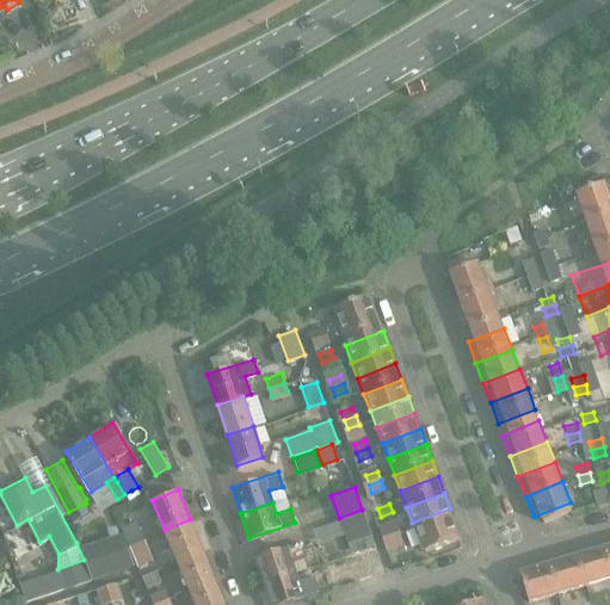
[(450,508),(412,523),(418,538),(457,524),(450,508)]
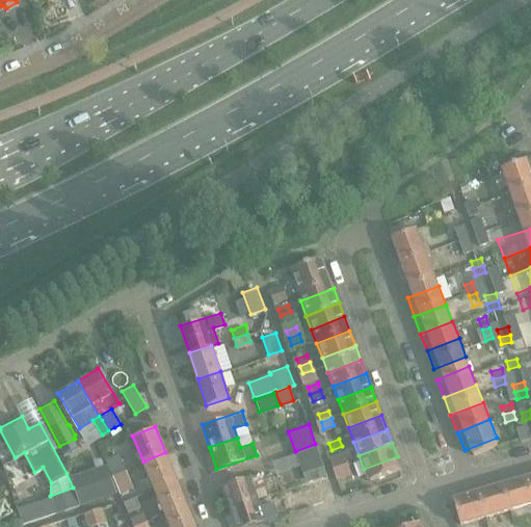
[(302,472),(322,465),(316,445),(295,452),(302,472)]
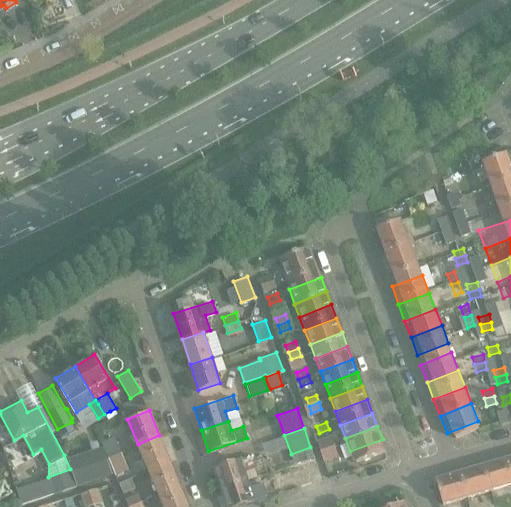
[(329,429),(319,433),(322,440),(332,436),(329,429)]
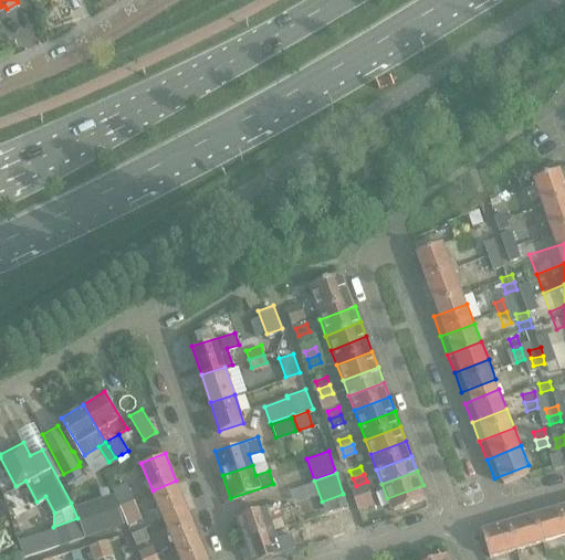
[(112,486),(119,504),(134,497),(126,481),(112,486)]
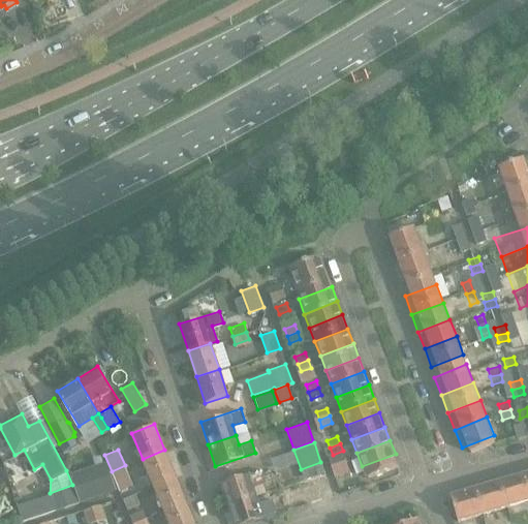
[(164,450),(143,459),(153,484),(175,474),(164,450)]
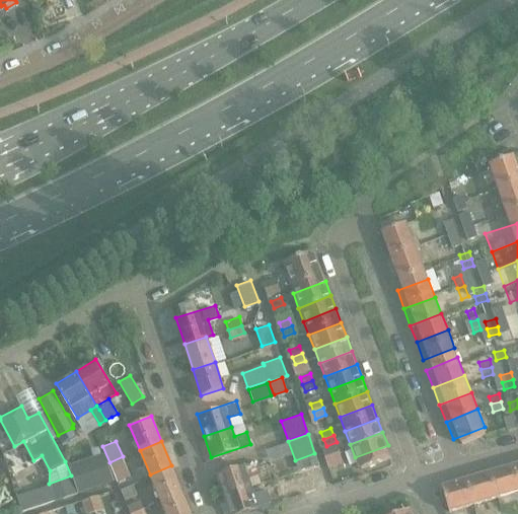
[(388,445),(355,457),(361,472),(393,460),(388,445)]
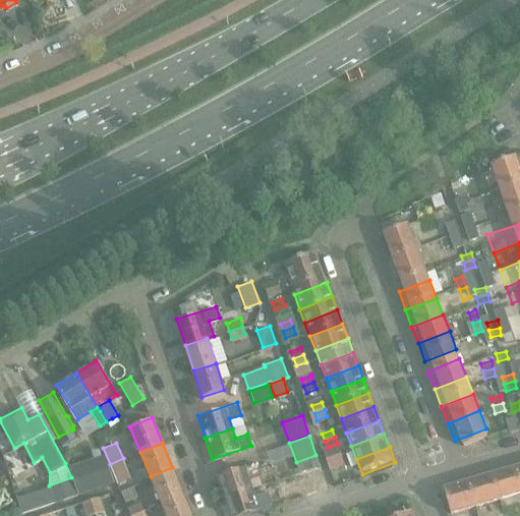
[(105,454),(69,466),(77,492),(113,479),(105,454)]
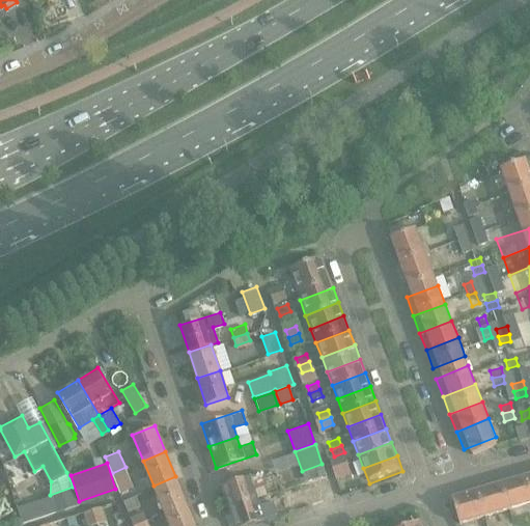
[(349,465),(338,469),(341,476),(352,473),(349,465)]
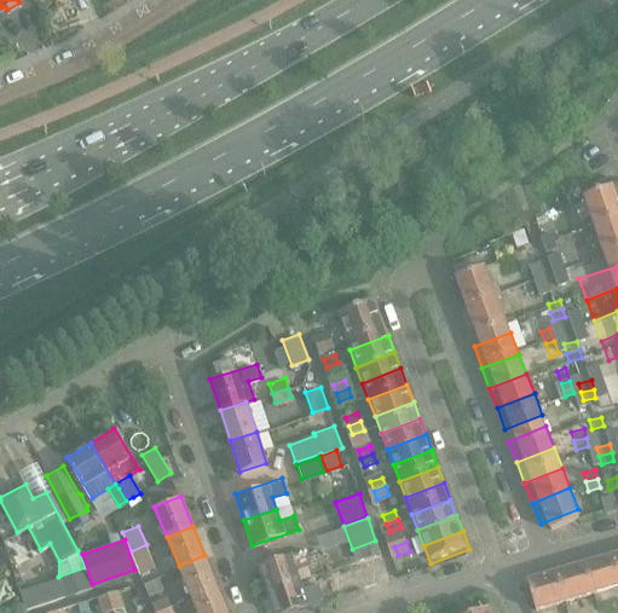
[(146,544),(131,551),(138,571),(154,564),(146,544)]
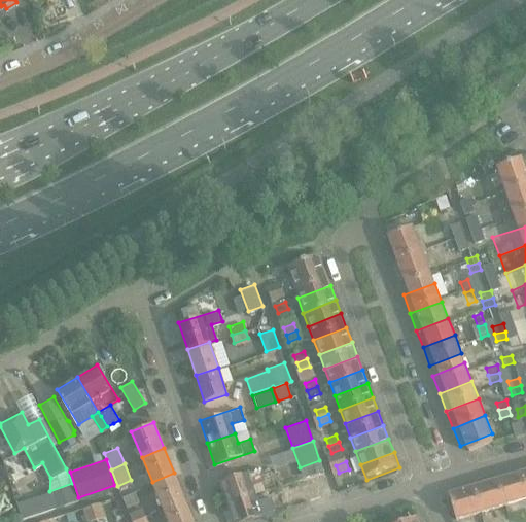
[(219,480),(226,501),(254,492),(251,483),(264,479),(259,466),(219,480)]
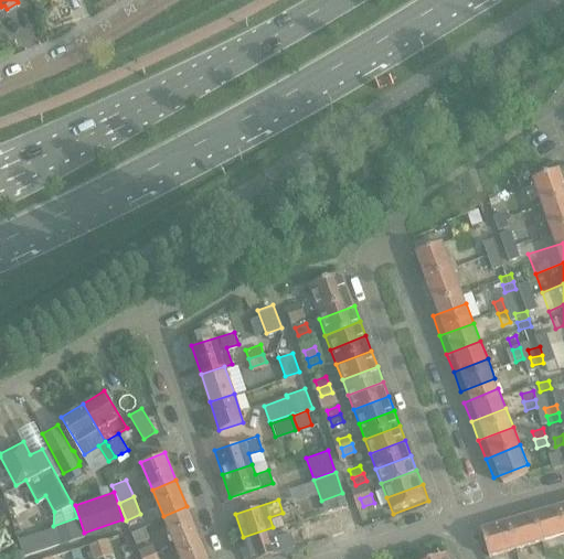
[(354,526),(351,518),(347,503),(323,511),(331,534),(354,526)]
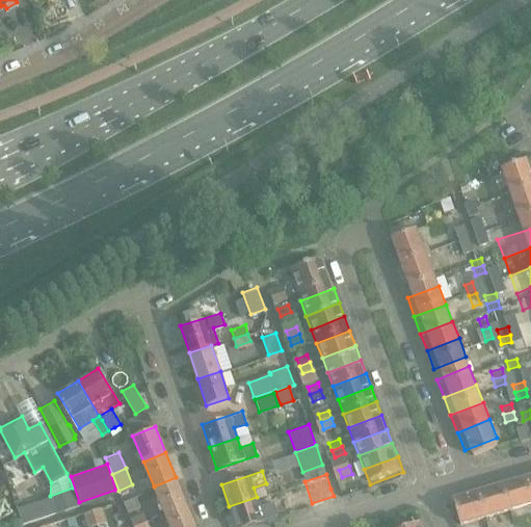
[(352,474),(342,477),(345,485),(355,481),(352,474)]
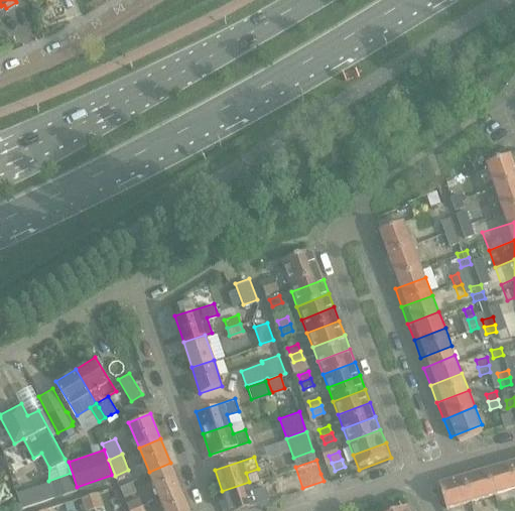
[(170,463),(149,472),(159,496),(180,488),(170,463)]
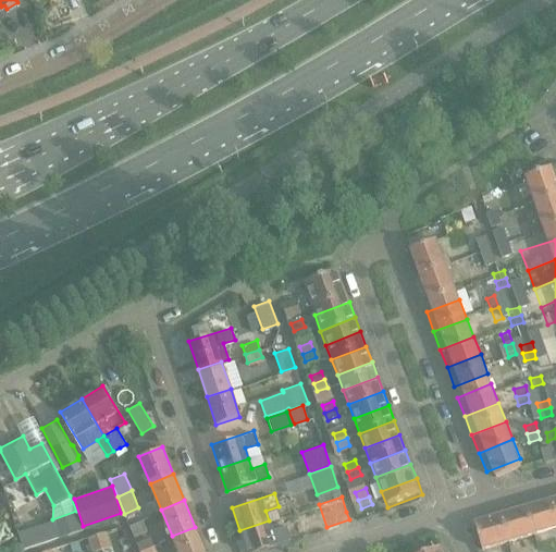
[(540,508),(505,522),(511,538),(546,525),(540,508)]
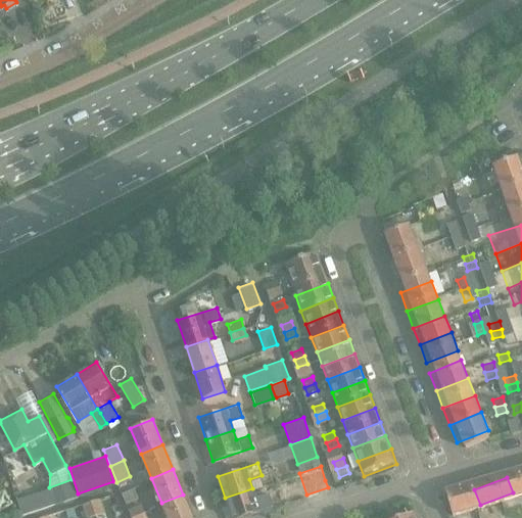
[(49,487),(54,502),(77,495),(72,479),(49,487)]
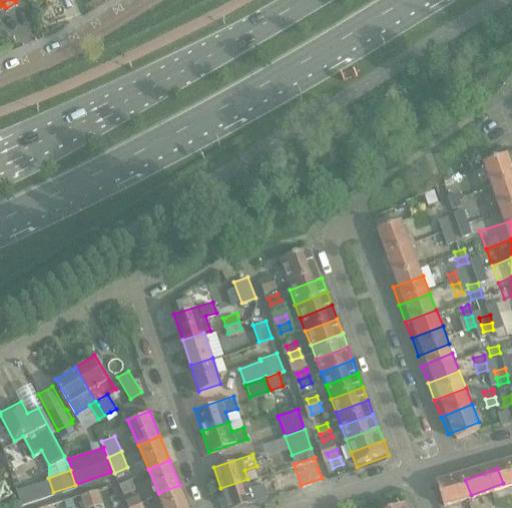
[(247,479),(220,488),(226,507),(232,507),(267,497),(263,485),(250,489),(247,479)]
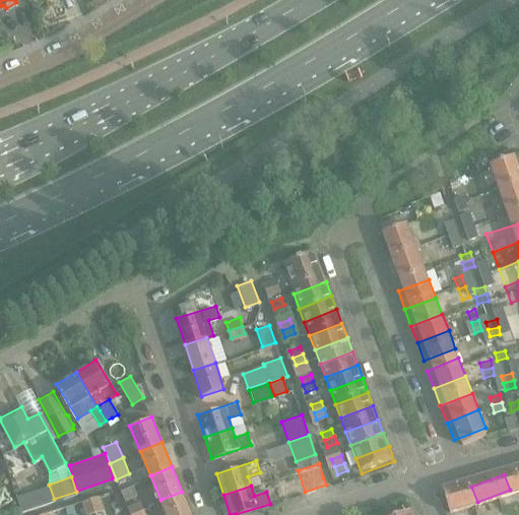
[(35,490),(16,496),(21,510),(39,504),(35,490)]
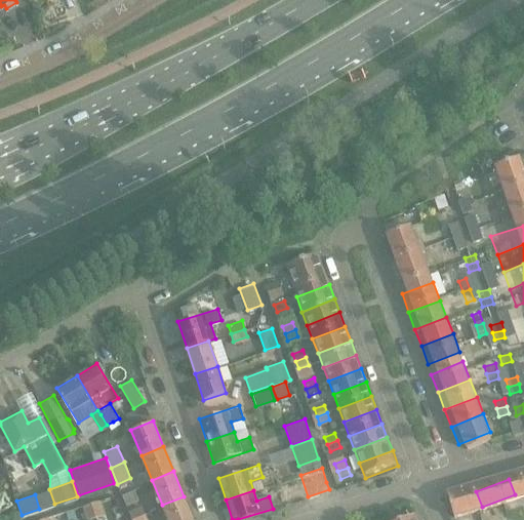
[(515,494),(482,507),(486,519),(487,519),(520,508),(515,494)]
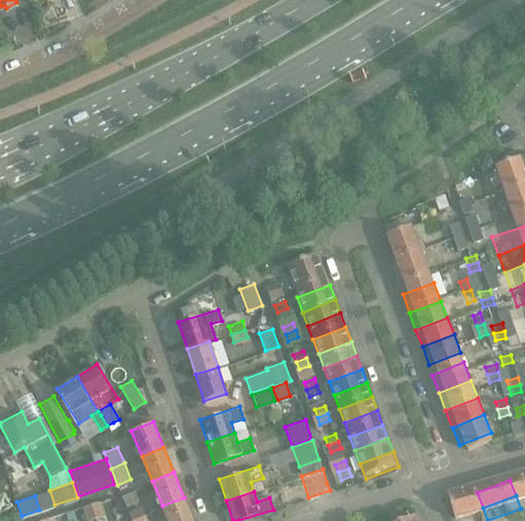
[(193,520),(184,497),(162,506),(167,520),(193,520)]
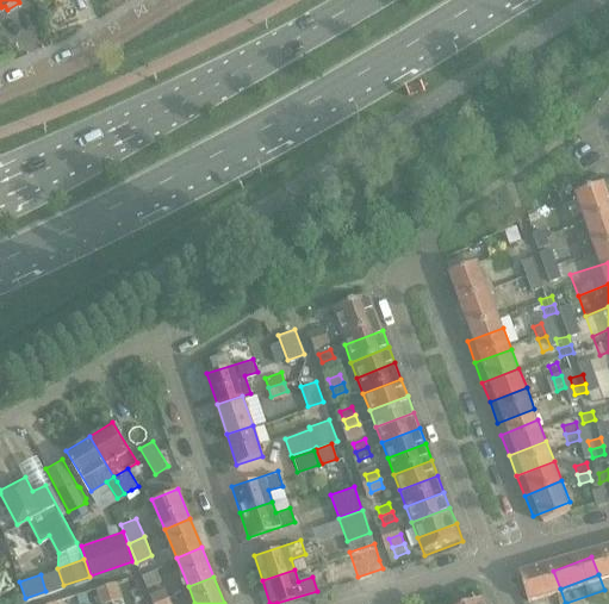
[(115,579),(105,583),(110,598),(119,596),(115,579)]
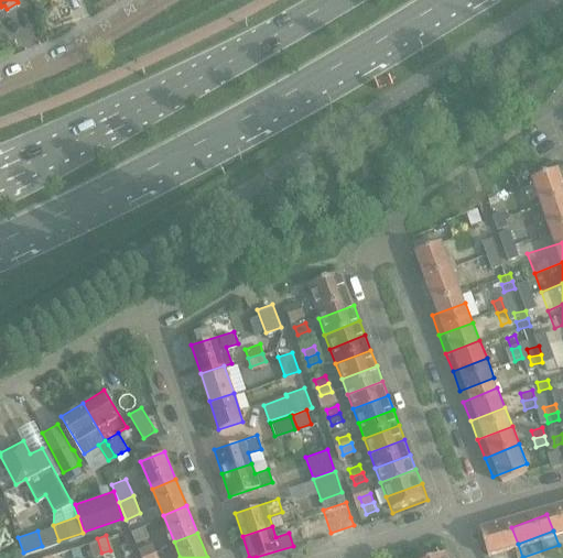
[(101,553),(97,538),(87,542),(93,556),(101,553)]
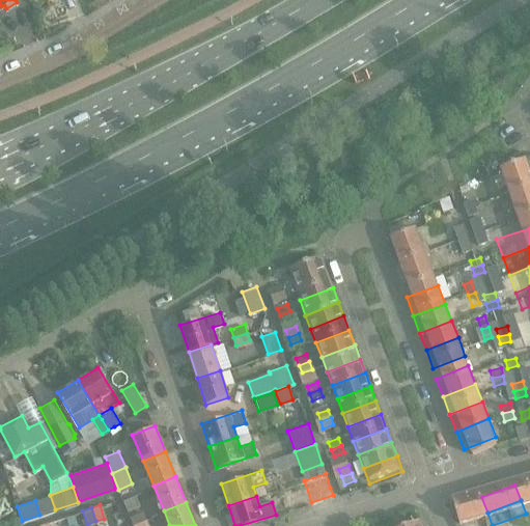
[(129,516),(133,524),(146,518),(143,509),(129,516)]
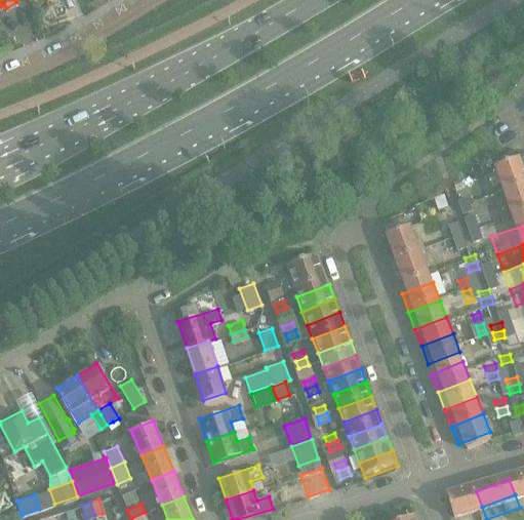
[(72,508),(65,510),(67,519),(73,519),(76,519),(72,508)]
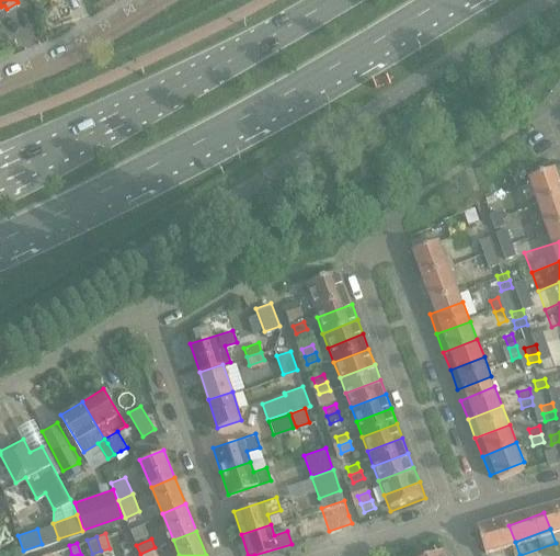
[(559,555),(559,553),(556,543),(521,555),(559,555)]
